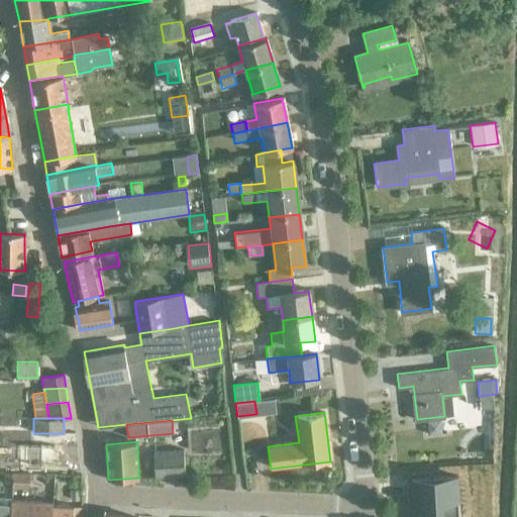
[(184,450),(153,452),(156,477),(185,476),(184,450)]
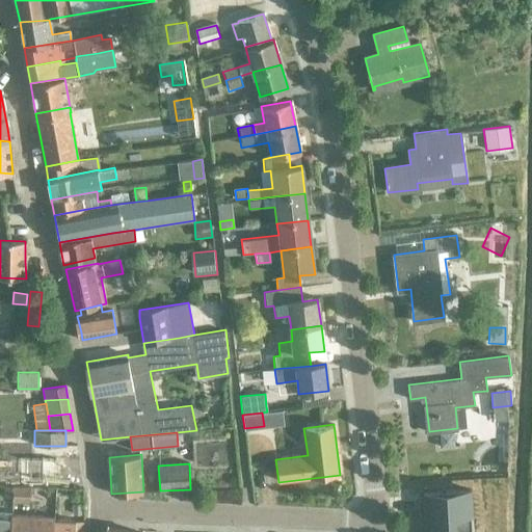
[(4,497),(12,497),(14,486),(4,485),(4,497)]
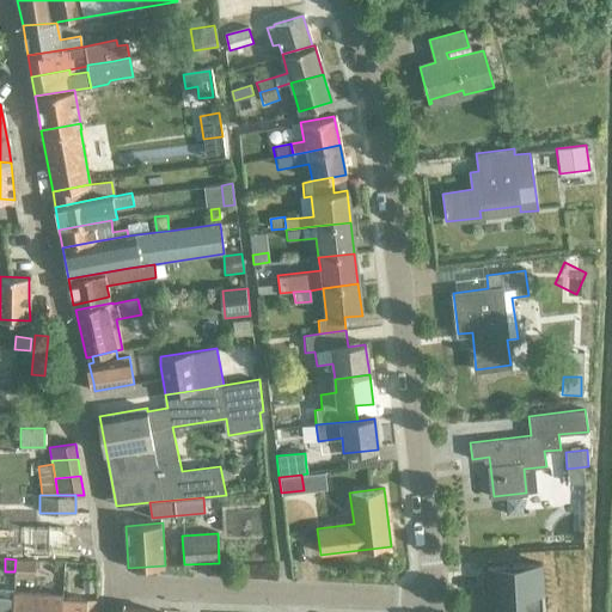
[(16,560),(14,571),(14,576),(35,576),(36,560),(16,560)]
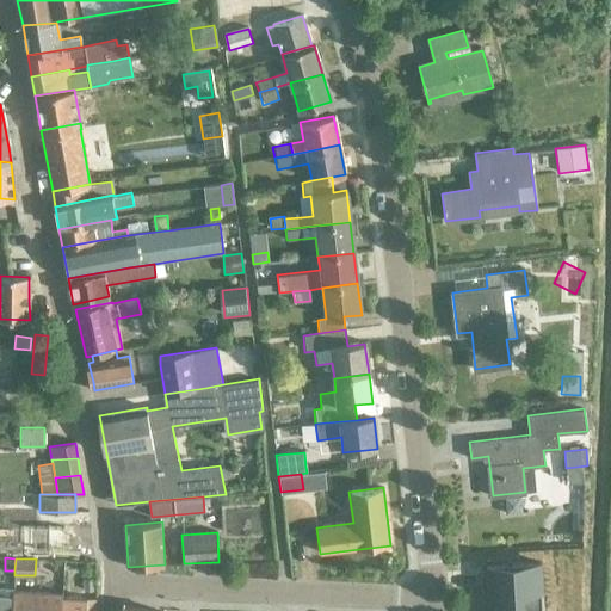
[(541,563),(486,566),(488,610),(542,610),(542,593),(541,563)]
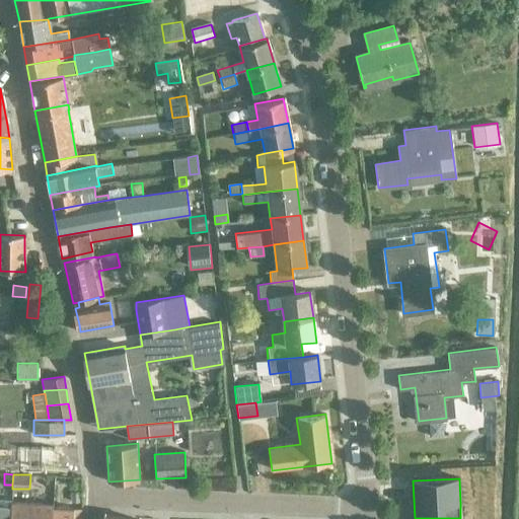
[(80,493),(71,493),(71,503),(80,503),(80,493)]
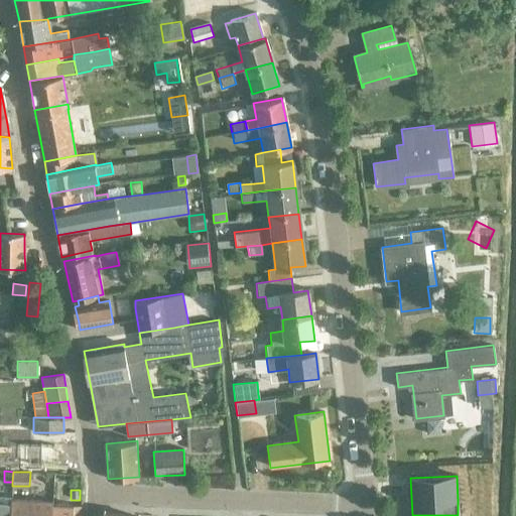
[(10,515),(11,499),(0,497),(0,515),(10,515)]
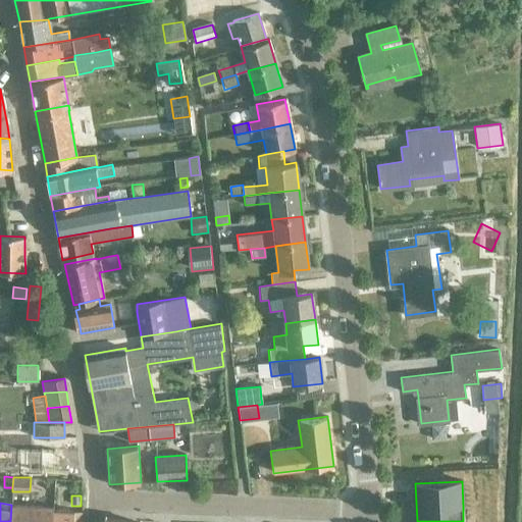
[(53,507),(11,505),(10,521),(52,521),(53,511),(53,507)]
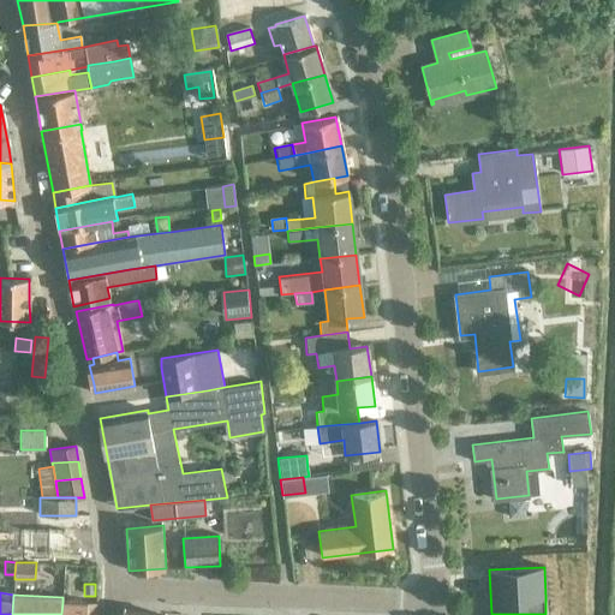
[(63,602),(61,614),(96,614),(97,603),(63,602)]
